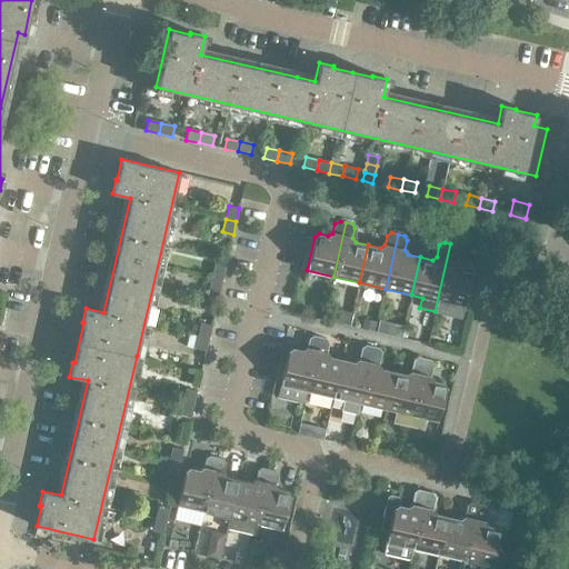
[(457,245),(450,243),(435,311),(435,312),(461,319),(472,273),(469,269),(460,267),(457,261),(459,250),(457,245)]
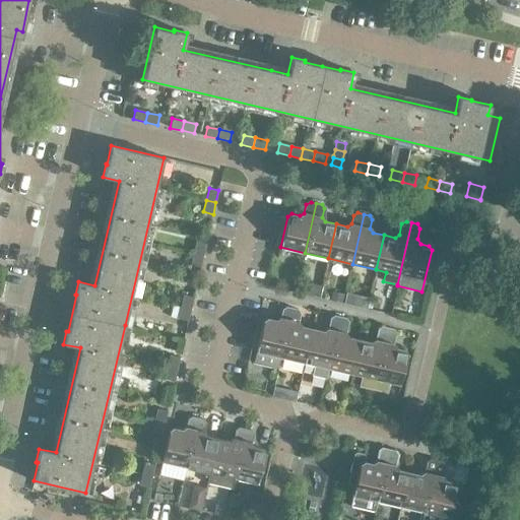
[(206,244),(197,241),(194,253),(203,255),(206,244)]
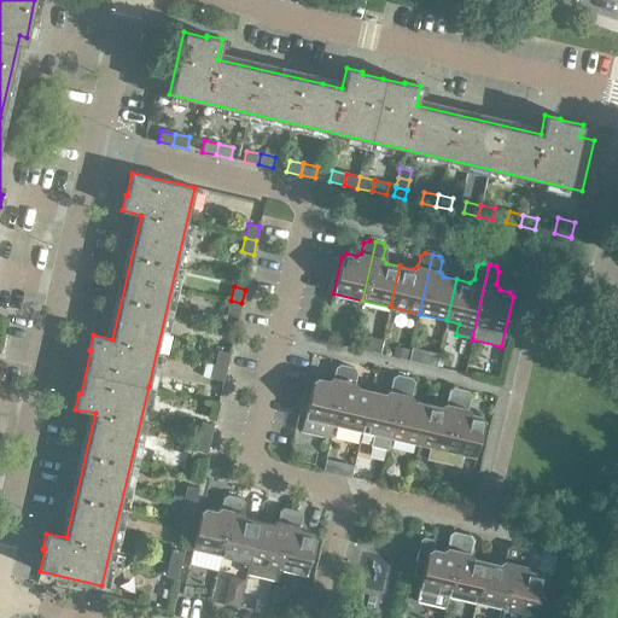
[(238,318),(242,303),(231,301),(227,315),(238,318)]
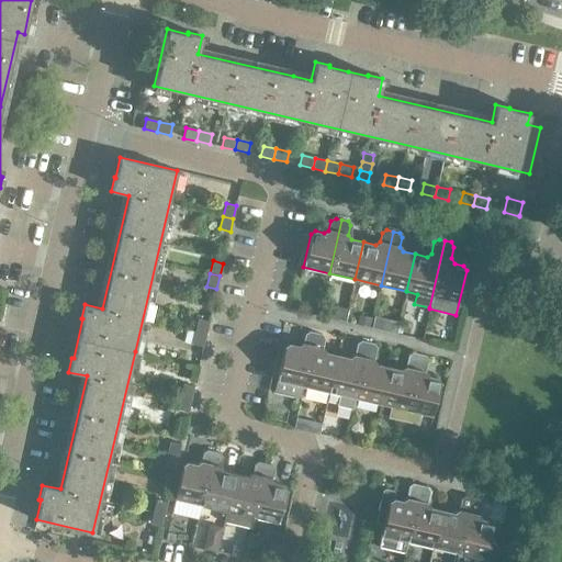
[(333,306),(329,317),(345,321),(347,310),(333,306)]
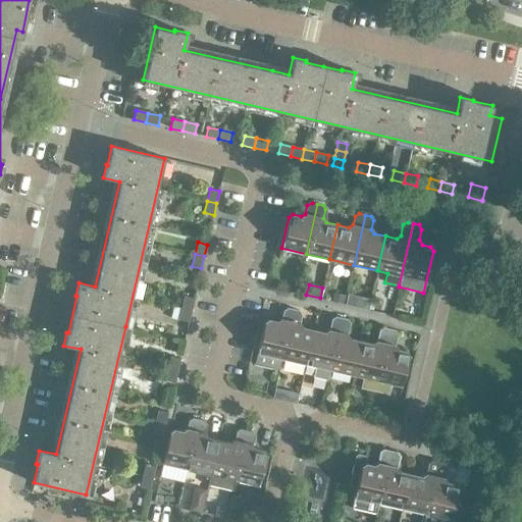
[(332,293),(330,301),(344,303),(346,296),(332,293)]
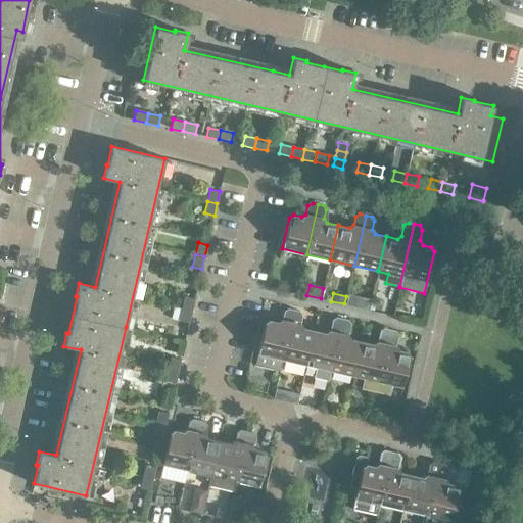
[(195,298),(194,298),(185,296),(183,308),(192,311),(195,298)]
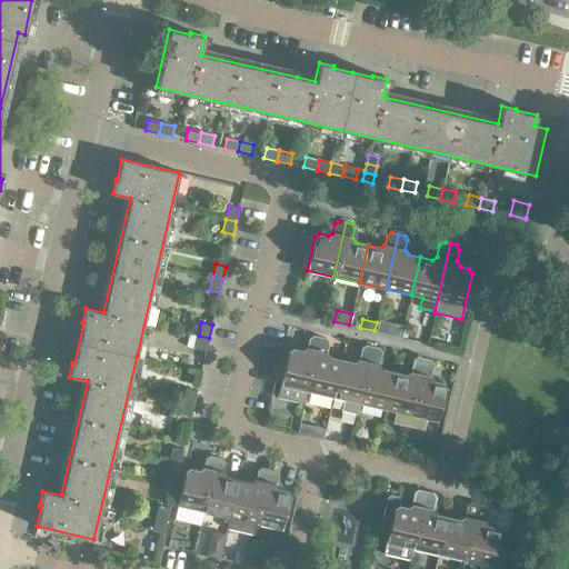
[(206,351),(209,338),(199,336),(196,349),(206,351)]
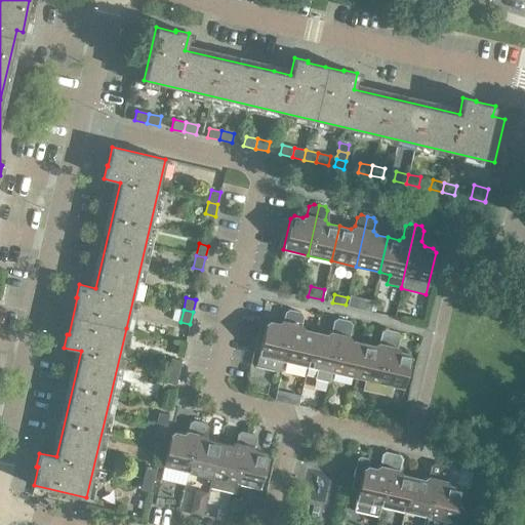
[(283,361),(294,311),(289,310),(285,312),(283,321),(279,323),(270,321),(266,324),(255,366),(280,372),(283,361)]
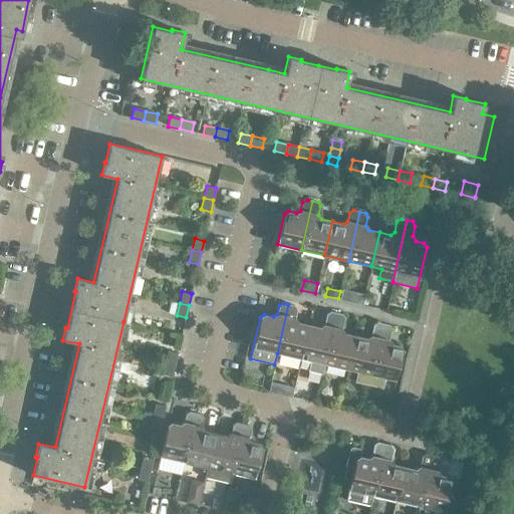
[(300,359),(308,325),(297,322),(295,318),(297,309),(294,305),(288,304),(277,353),(300,359)]
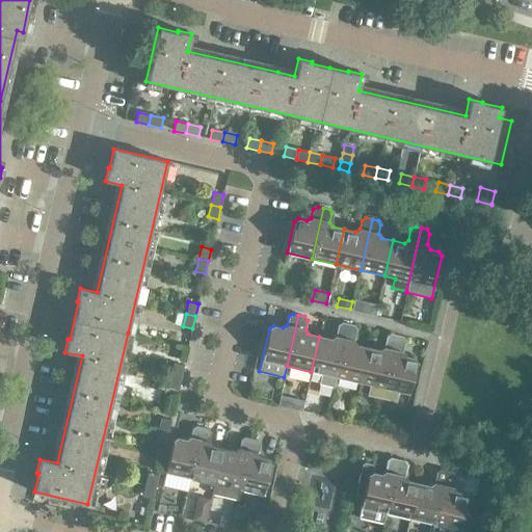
[(336,377),(348,323),(342,322),(338,325),(336,337),(330,339),(319,337),(311,372),(321,374),(319,383),(334,387),(336,377)]
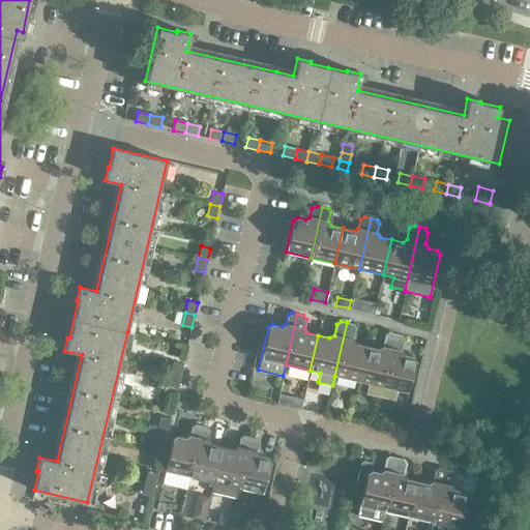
[(358,381),(366,346),(355,344),(352,340),(355,328),(352,324),(347,322),(334,376),(358,381)]
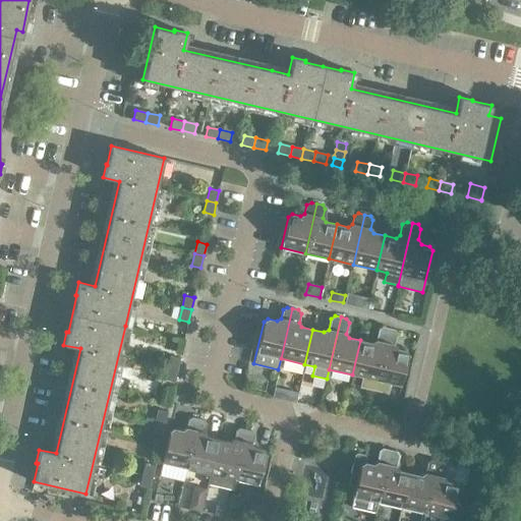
[(373,390),(388,328),(383,327),(378,331),(375,341),(371,343),(360,340),(352,374),(362,378),(360,387),(373,390)]
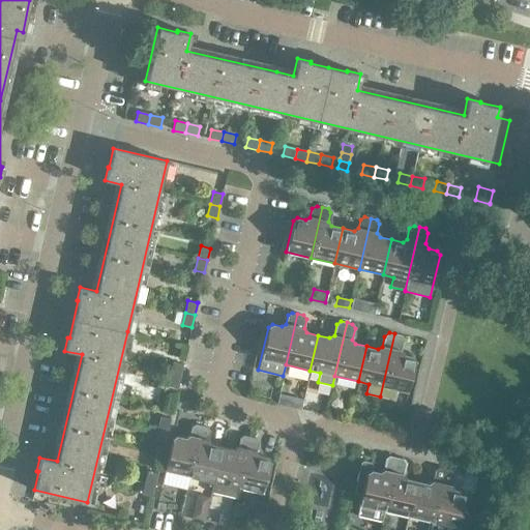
[(401,335),(394,333),(380,396),(394,400),(396,390),(407,392),(415,361),(412,357),(404,355),(401,351),(404,340),(401,335)]
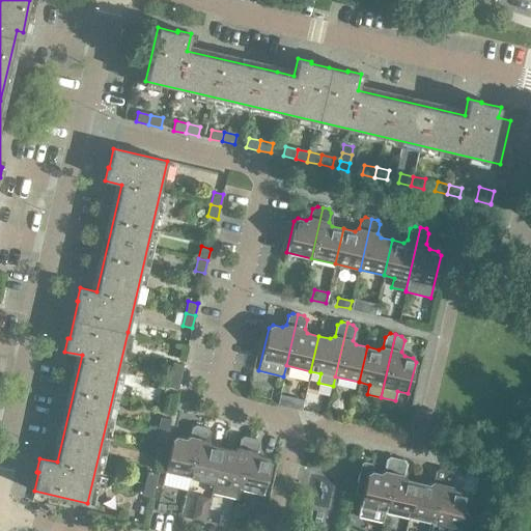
[(184,365),(174,363),(171,374),(180,376),(184,365)]
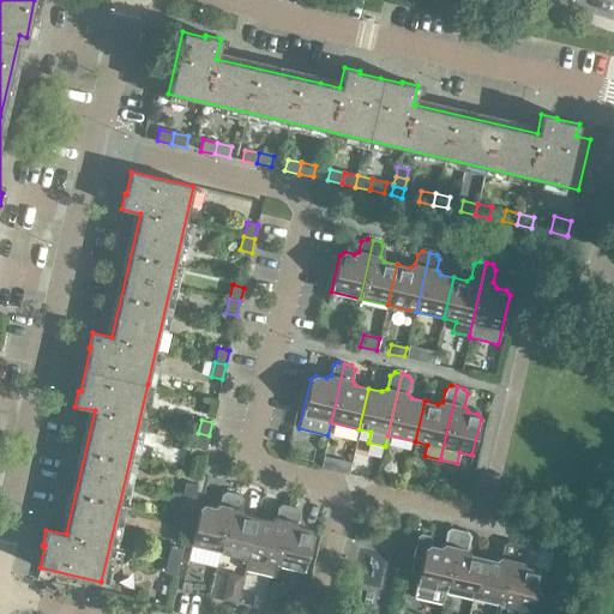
[(205,450),(209,435),(198,433),(194,447),(205,450)]
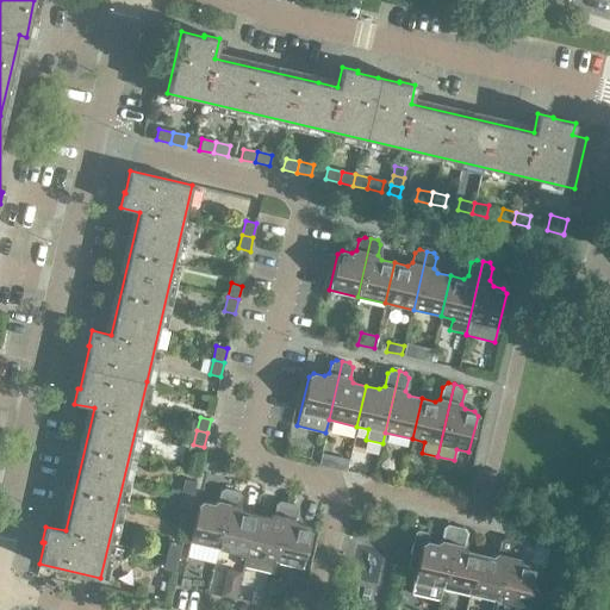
[(338,458),(336,470),(346,472),(348,460),(338,458)]
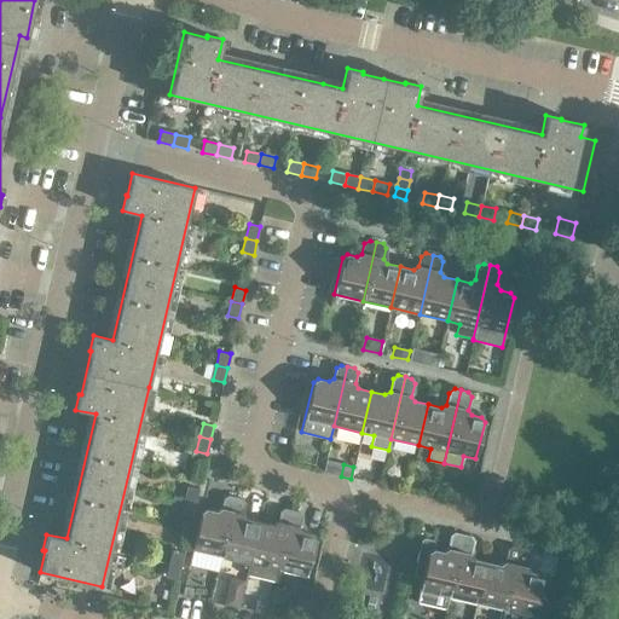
[(200,489),(198,489),(187,486),(185,501),(196,503),(200,489)]
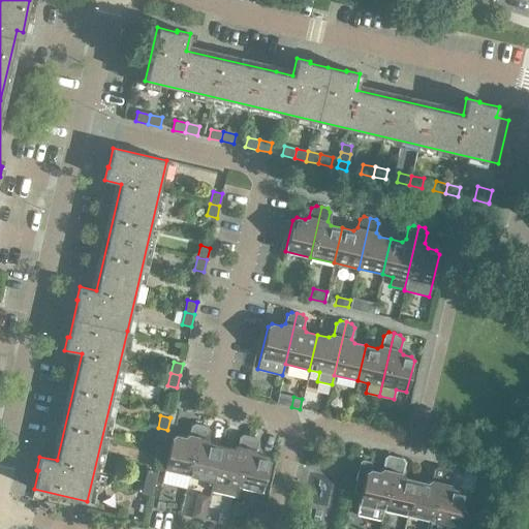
[(189,475),(201,425),(195,424),(191,426),(189,435),(185,437),(176,435),(172,438),(164,470),(189,475)]
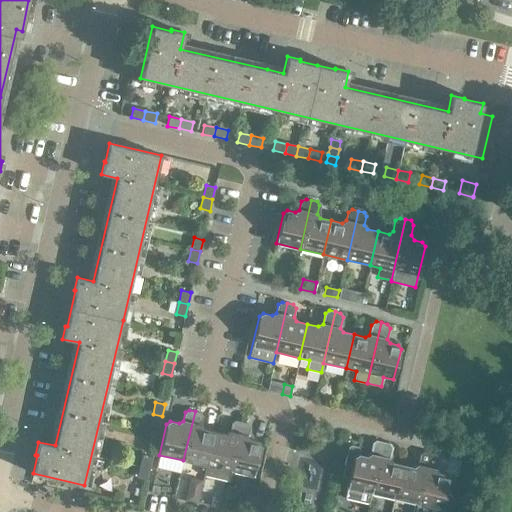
[(206,466),(214,432),(203,429),(201,425),(203,416),(200,412),(195,411),(183,460),(206,465),(206,466)]
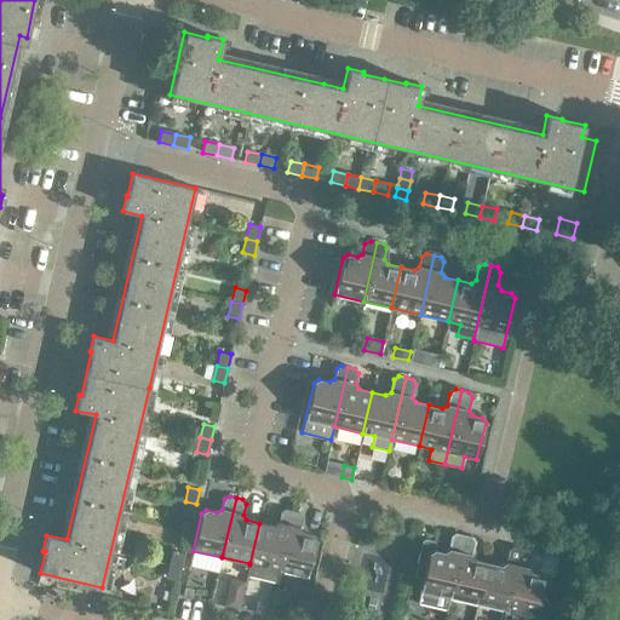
[(193,518),(196,504),(185,501),(182,515),(193,518)]
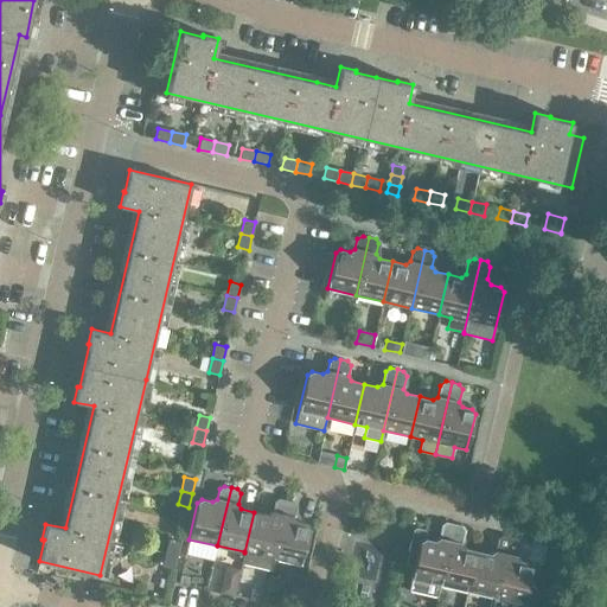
[(273,558),(286,500),(280,498),(275,502),(273,512),(268,515),(254,512),(244,553),(244,551),(241,563),(270,570),(273,558)]
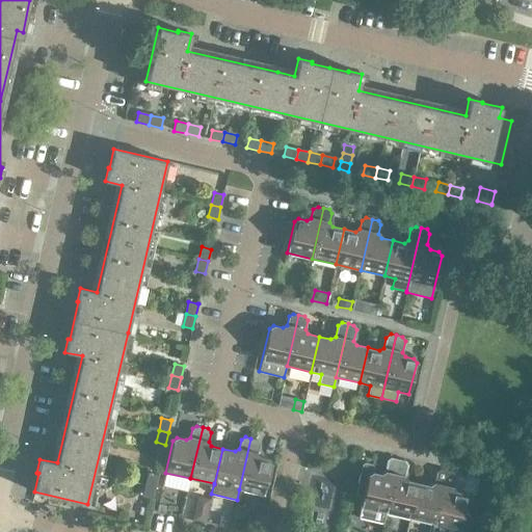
[(257,440),(250,439),(239,489),(264,496),(271,463),(269,459),(260,457),(257,453),(259,444),(257,440)]
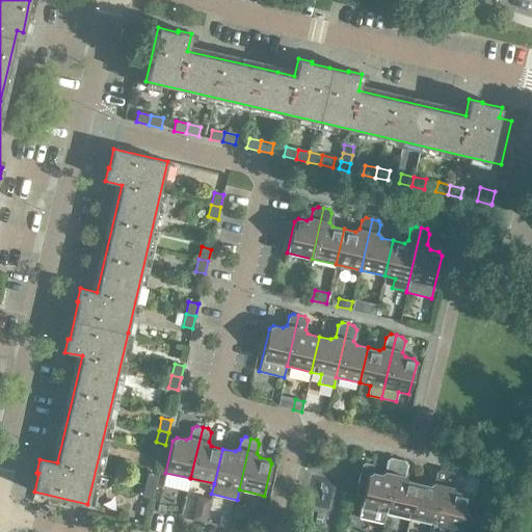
[(386,512),(398,459),(392,458),(388,460),(386,472),(381,475),(373,473),(374,468),(373,464),(365,462),(362,464),(355,494),(356,495),(363,497),(358,517),(383,523),(386,512)]
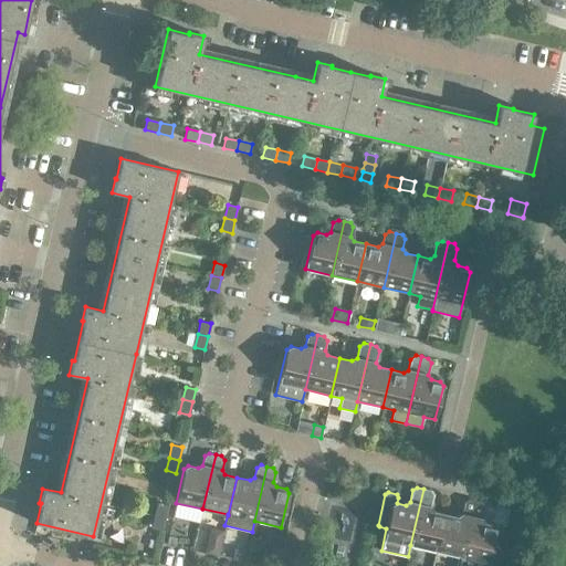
[(436,552),(444,514),(432,511),(430,506),(432,494),(430,490),(423,489),(410,545),(436,552)]
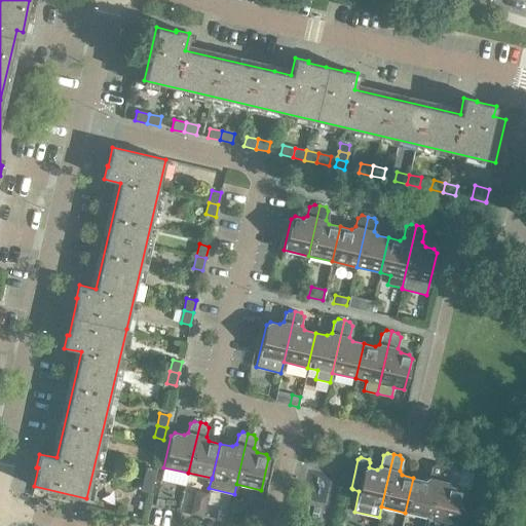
[(426,525),(442,465),(436,463),(431,466),(428,478),(424,480),(413,478),(405,513),(426,518),(424,525),(426,525)]
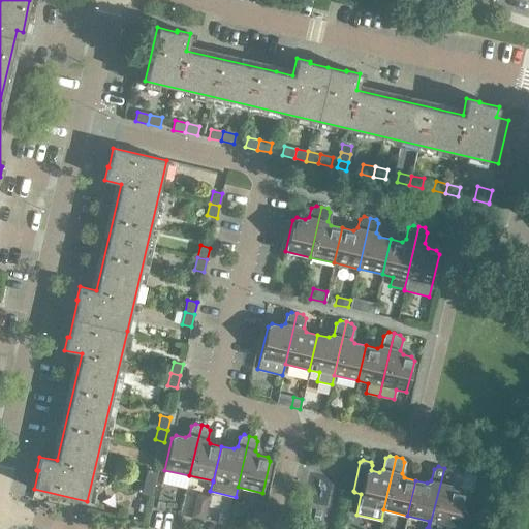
[(453,473),(449,469),(444,468),(429,528),(456,528),(457,526),(464,528),(468,510),(461,509),(464,495),(461,491),(453,489),(449,485),(453,473)]
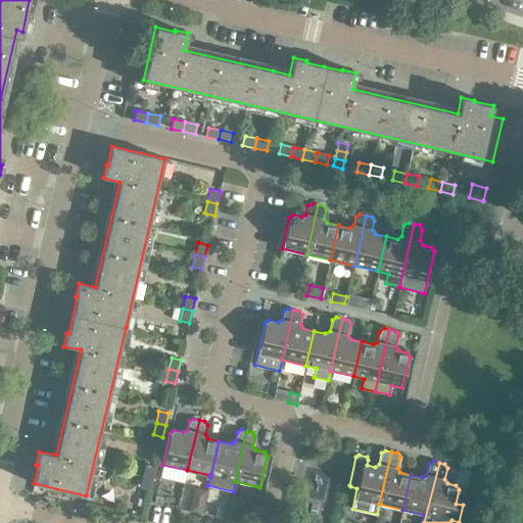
[(153,479),(155,467),(146,465),(144,476),(153,479)]
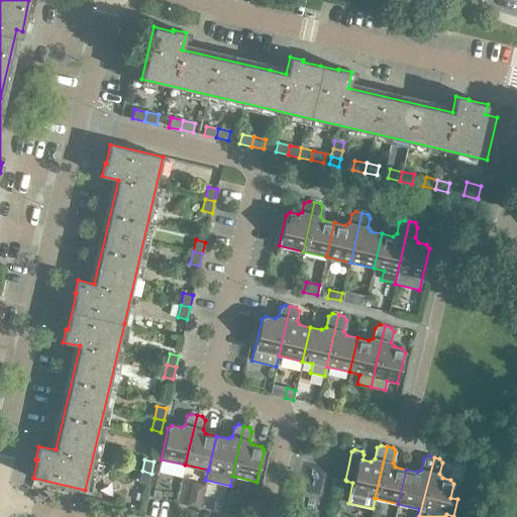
[(148,485),(151,474),(142,471),(139,483),(148,485)]
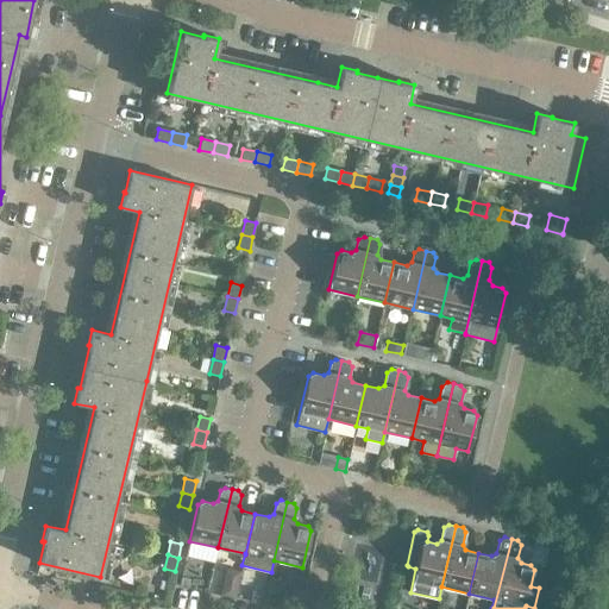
[(181,577),(179,586),(188,589),(190,579),(181,577)]
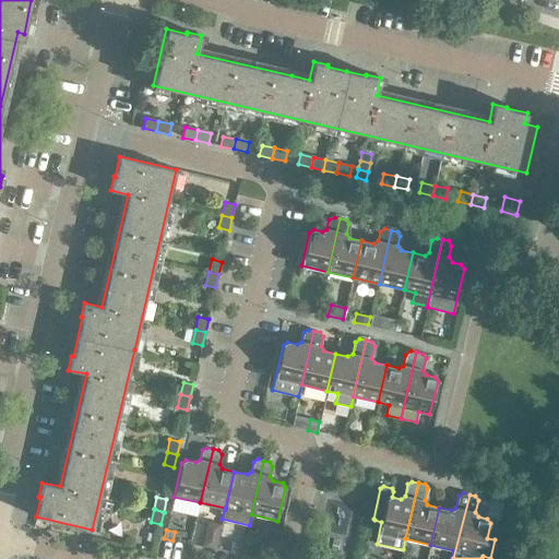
[(205,532),(202,546),(215,549),(218,535),(205,532)]
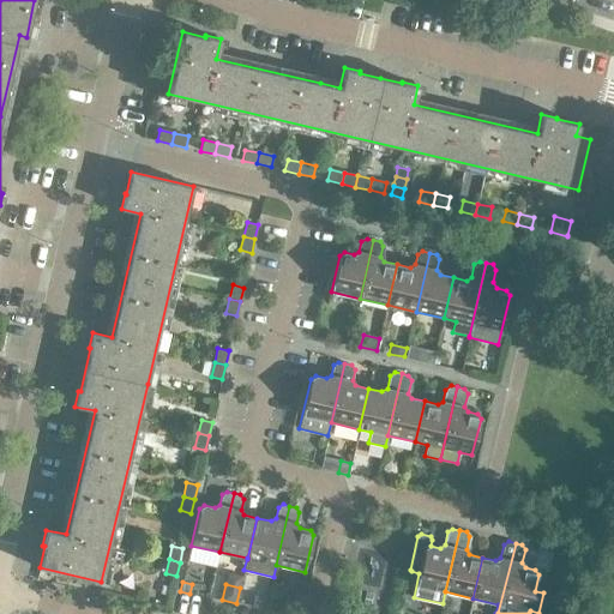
[(264,608),(266,599),(262,597),(254,600),(253,606),(264,608)]
